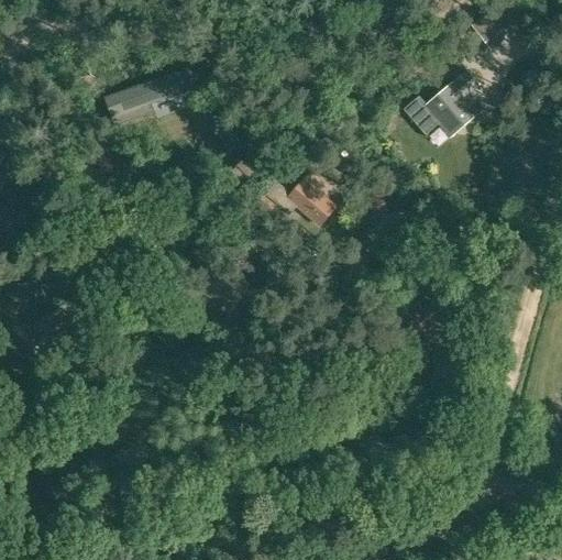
[(503,34),(486,12),(472,23),(488,45),(503,34)]
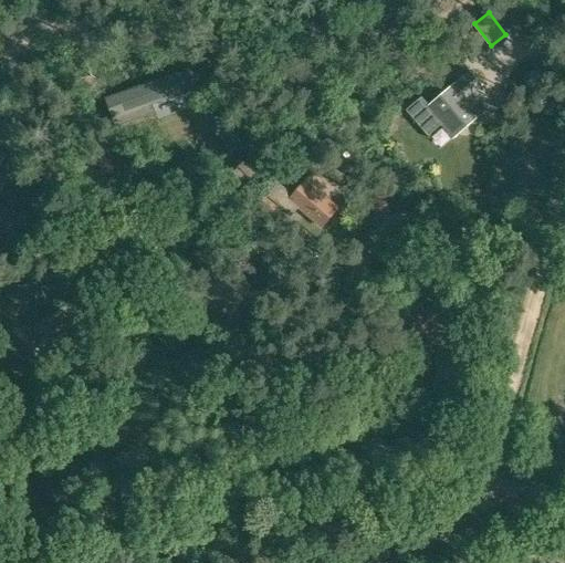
[(104,96),(114,124),(154,110),(150,102),(187,90),(179,69),(104,96)]
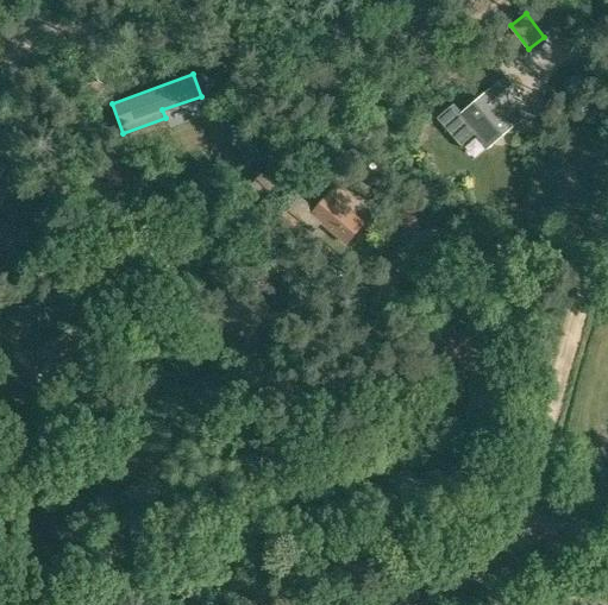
[(505,74),(487,88),(461,111),(452,101),(434,115),(458,143),(475,130),(487,144),(514,120),(500,104),(516,88),(505,74)]
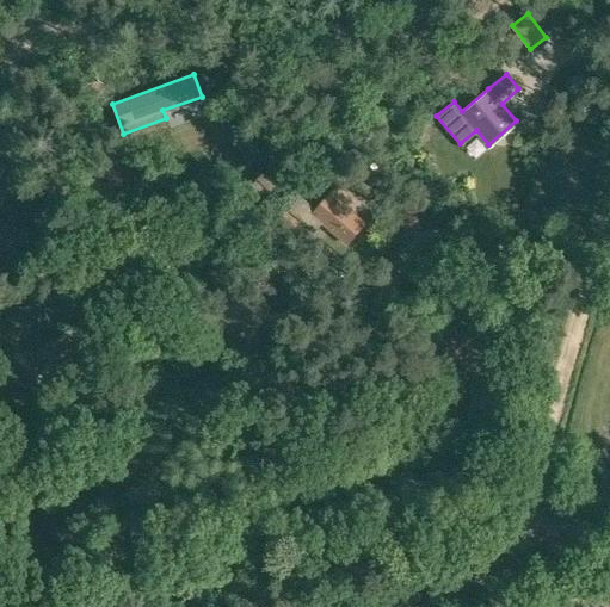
[(328,192),(312,212),(345,241),(362,221),(328,192)]
